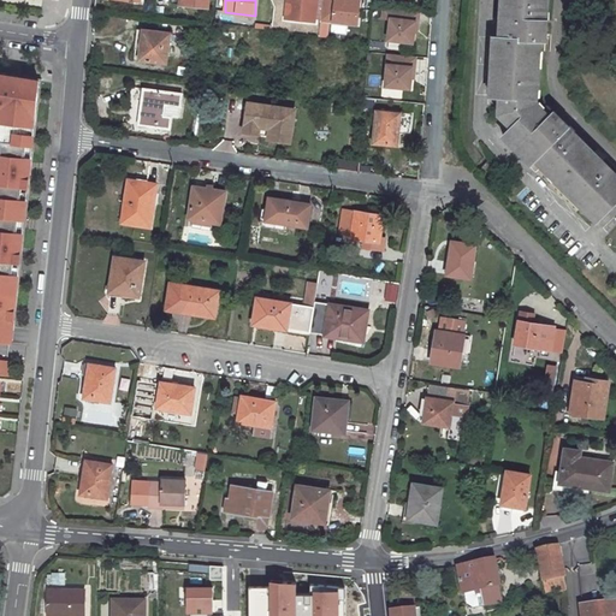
[(288,0),(285,19),(315,23),(318,0),(288,0)]
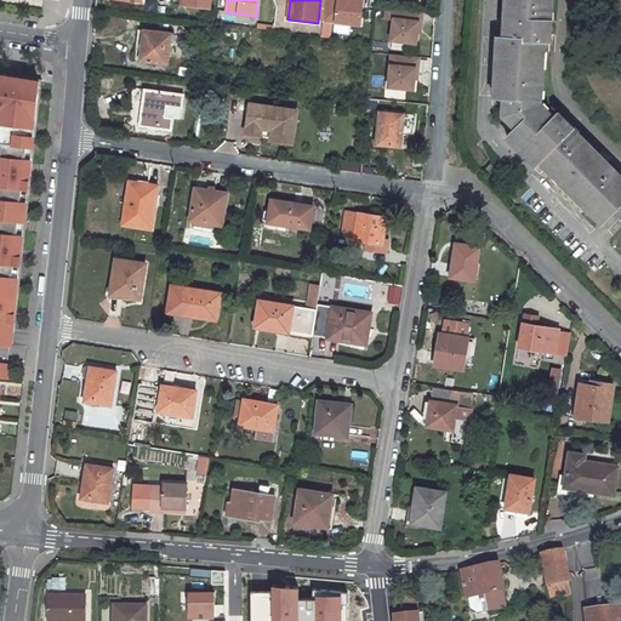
[(326,0),(324,22),(360,26),(363,1),(352,0),(326,0)]
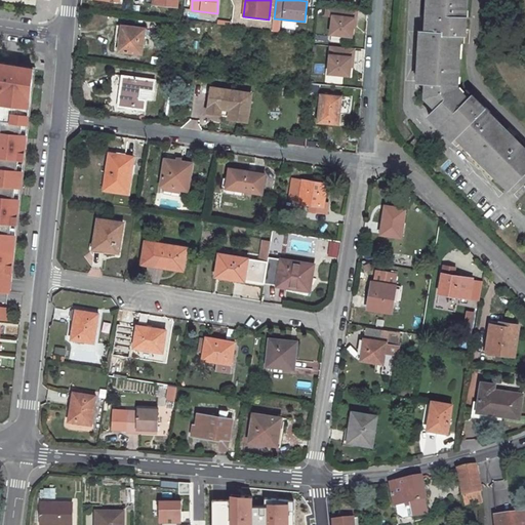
[(421,32),(417,82),(427,82),(425,97),(437,109),(429,116),(447,133),(449,131),(455,137),(456,135),(510,188),(524,171),(524,149),(472,96),(469,101),(456,88),(459,35),(466,35),(467,0),(428,0),(426,33),(421,32)]
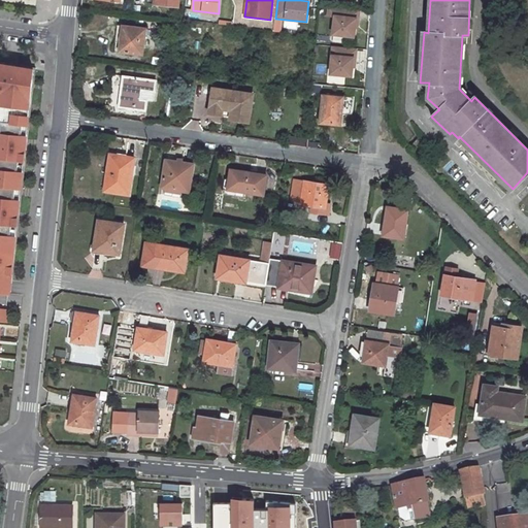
[(356,8),(329,6),(328,15),(335,17),(333,34),(355,36),(355,28),(356,18),(355,18),(356,8)]
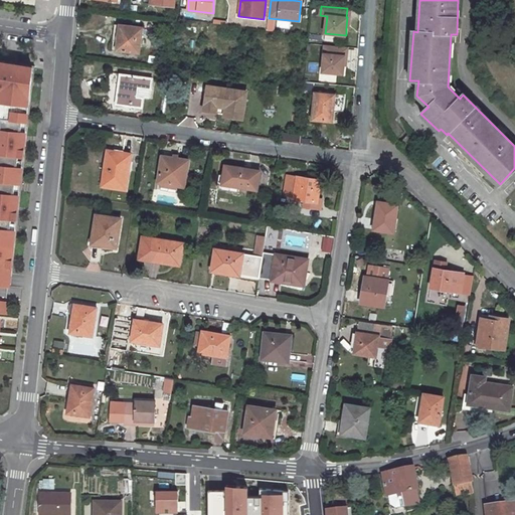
[(120,25),(117,50),(140,53),(143,28),(120,25)]
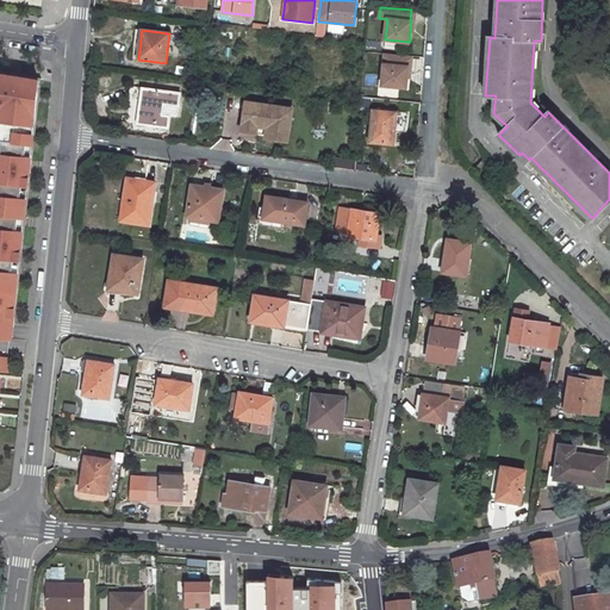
[(406,56),(385,54),(381,86),(406,88),(408,78),(409,67),(405,67),(406,56)]
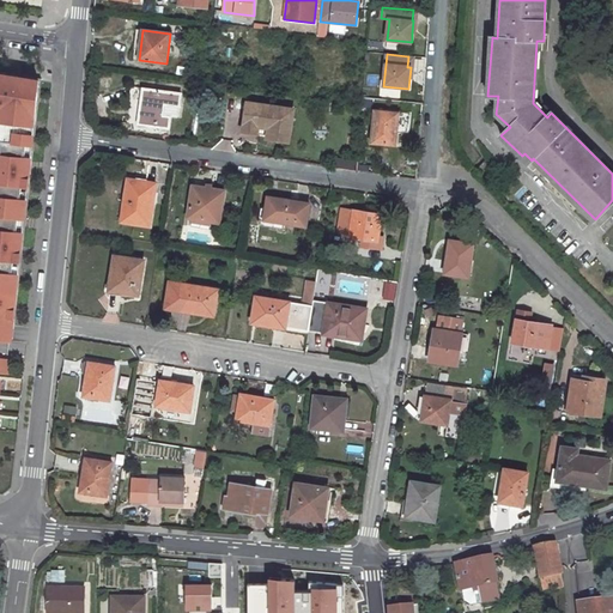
[(38,80),(0,73),(0,339),(10,341),(38,80)]
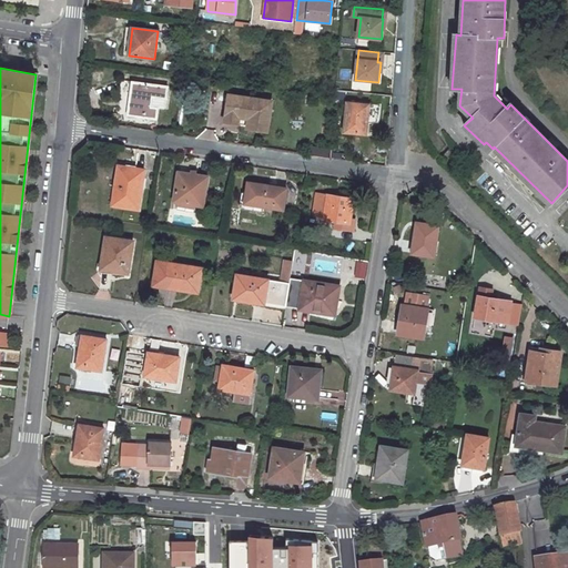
[(122,81),(121,94),(131,95),(132,82),(122,81)]
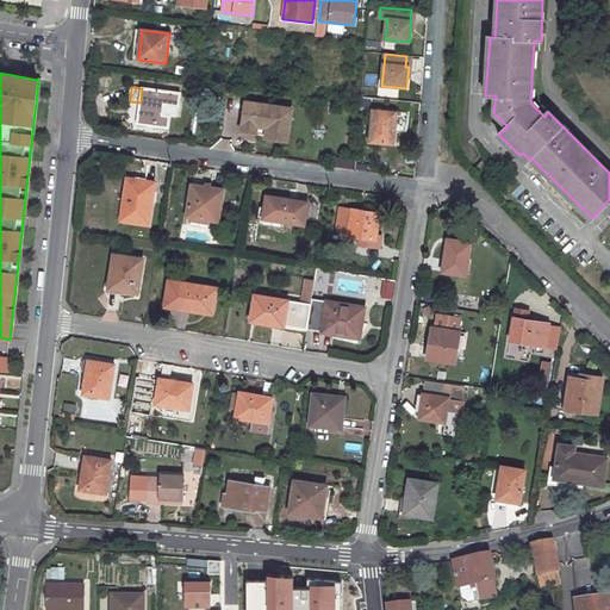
[(170,117),(163,116),(165,104),(179,106),(180,93),(149,89),(147,106),(139,105),(138,124),(169,128),(170,117)]
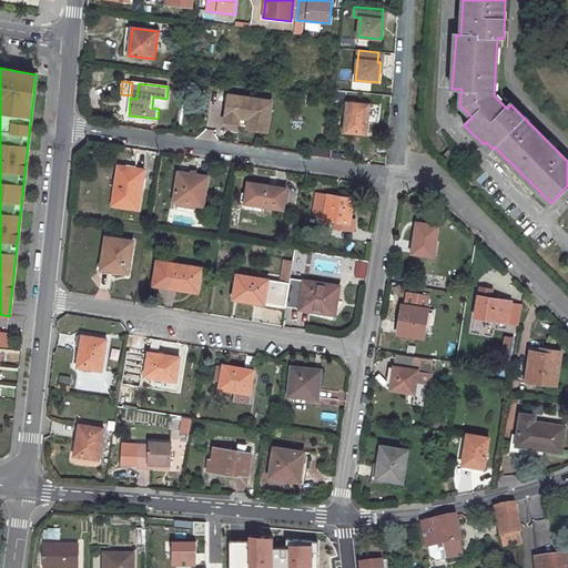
[(249,127),(247,129),(269,132),(273,102),(229,95),(226,115),(249,119),(249,127)]
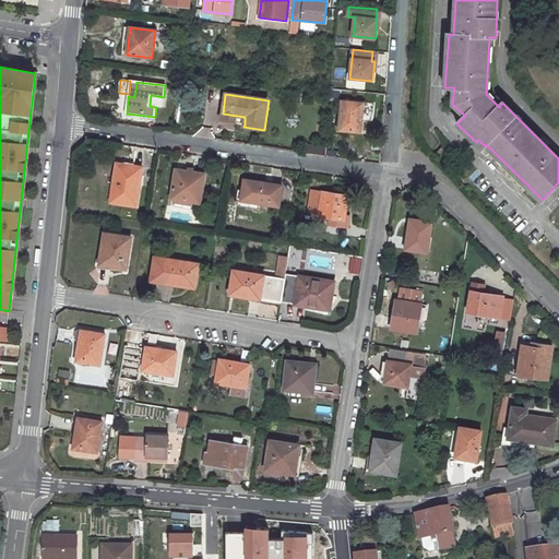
[(355,99),(355,103),(364,104),(361,118),(365,119),(367,100),(355,99)]
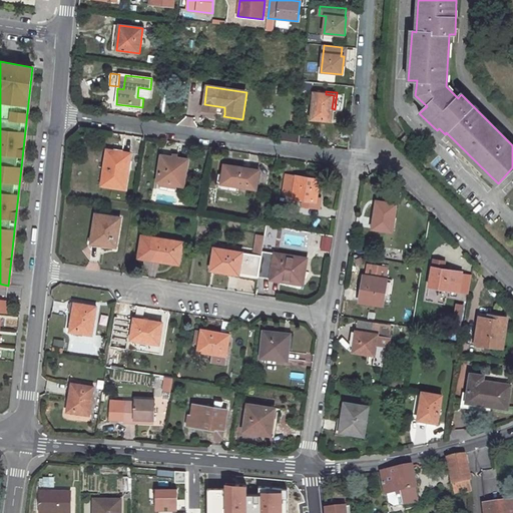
[(314,93),(312,119),(331,121),(332,108),(334,95),(326,94),(314,93)]
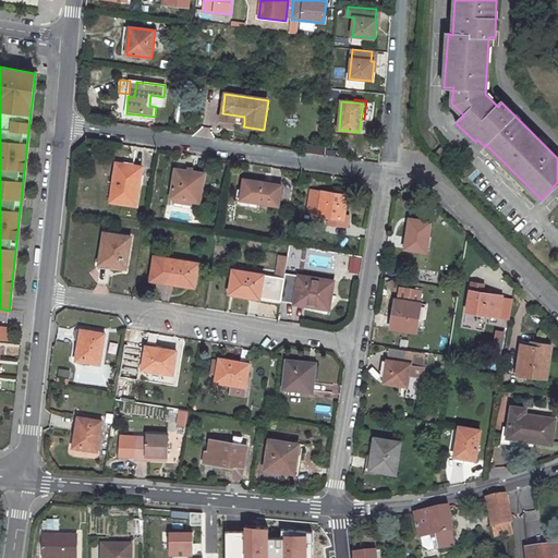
[(222,113),(221,121),(244,124),(244,117),(222,113)]
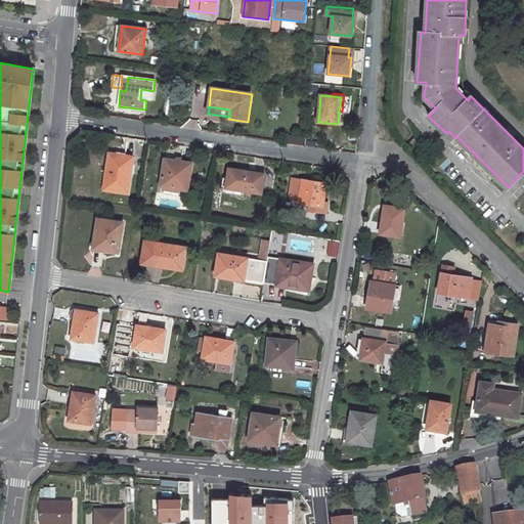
[(287,135),(286,144),(304,146),(305,137),(287,135)]
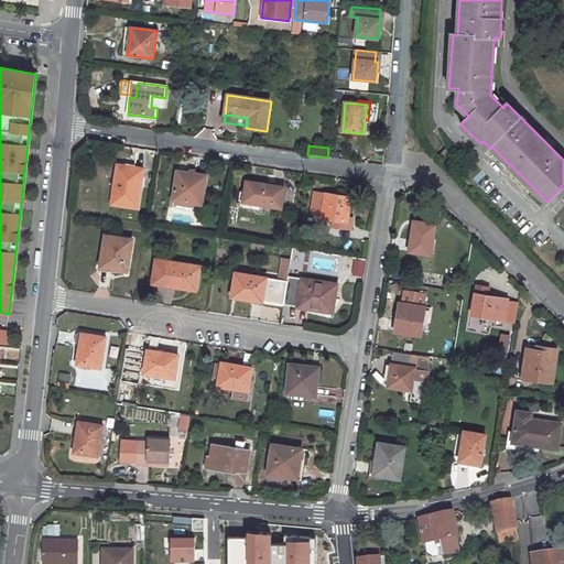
[(119,164),(116,185),(119,186),(117,205),(138,208),(144,169),(119,164)]
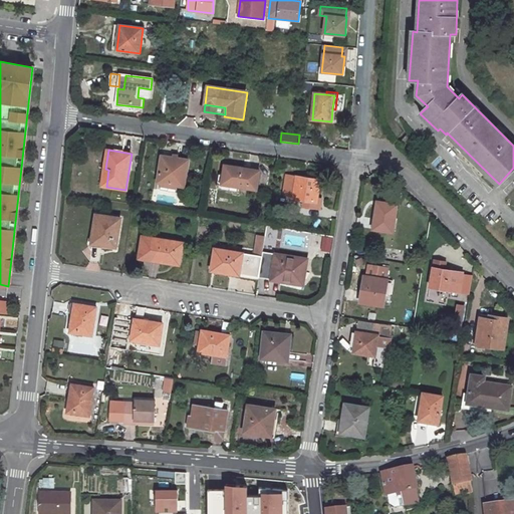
[(162,157),(158,183),(162,183),(161,190),(177,193),(179,186),(185,187),(189,161),(162,157)]
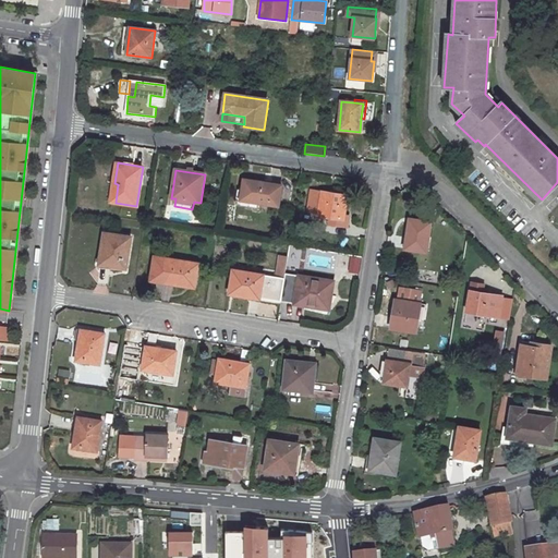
[(244,180),(241,199),(279,207),(282,185),(244,180)]
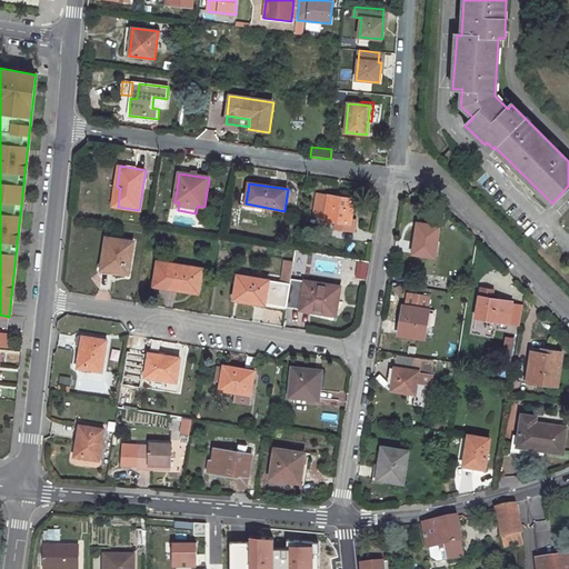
[(337,220),(337,226),(336,229),(355,232),(356,221),(352,221),(355,200),(329,196),(328,196),(317,195),(313,216),(337,220)]
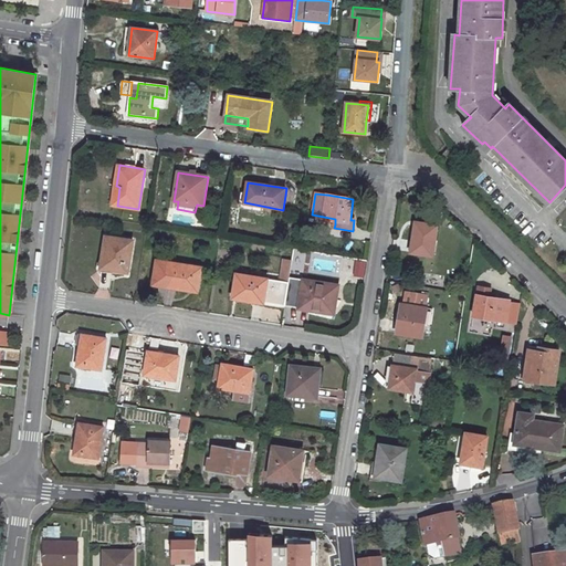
[(416,223),(411,252),(433,255),(438,226),(416,223)]
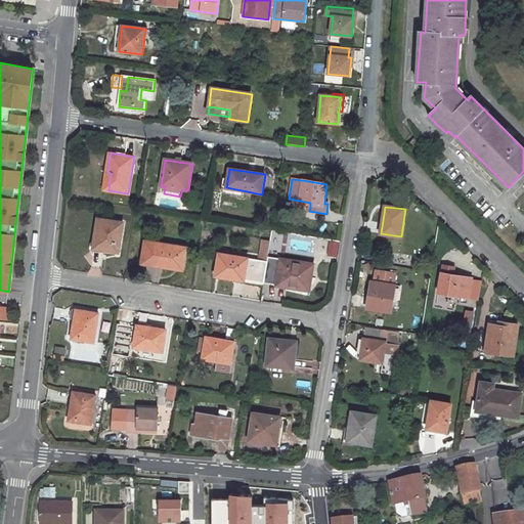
[(233,211),(232,218),(248,221),(249,214),(233,211)]
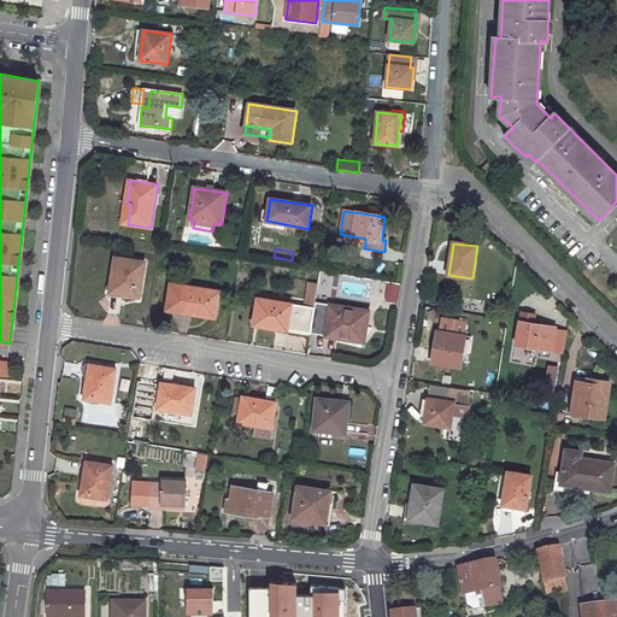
[(116,258),(111,292),(140,297),(145,262),(116,258)]
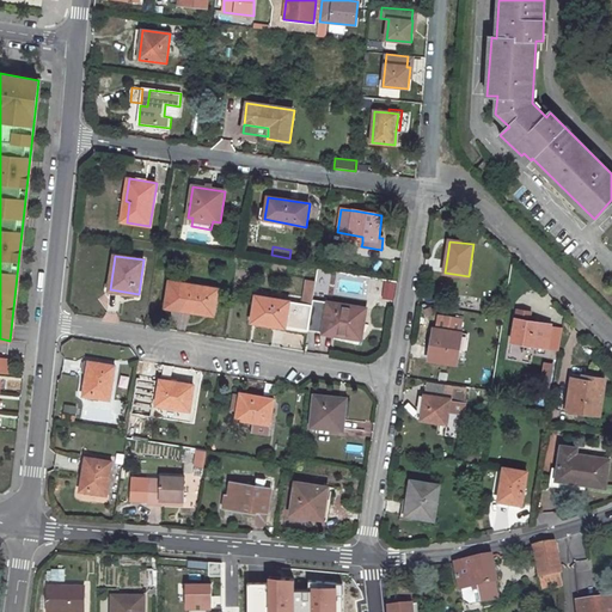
[(313,300),(316,281),(307,280),(304,304),(312,305),(313,300)]
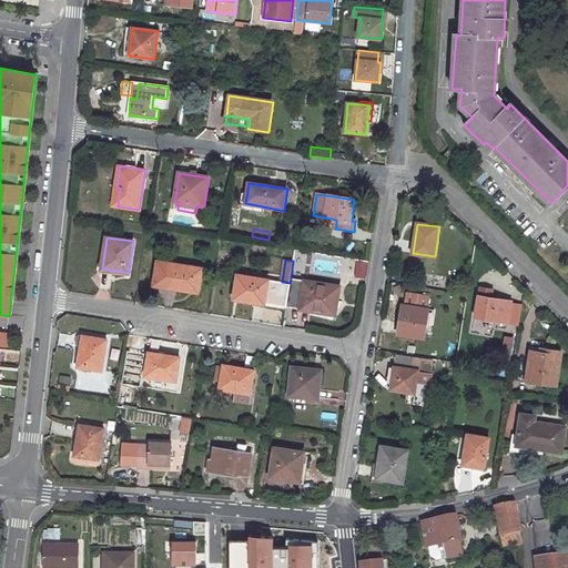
[(168,284),(168,286),(178,287),(176,290),(192,292),(192,287),(200,290),(202,269),(158,261),(155,282),(168,284)]
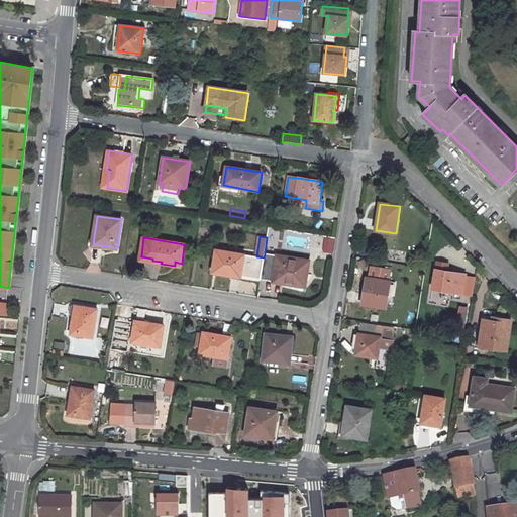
[(333,253),(334,238),(324,237),(322,252),(333,253)]
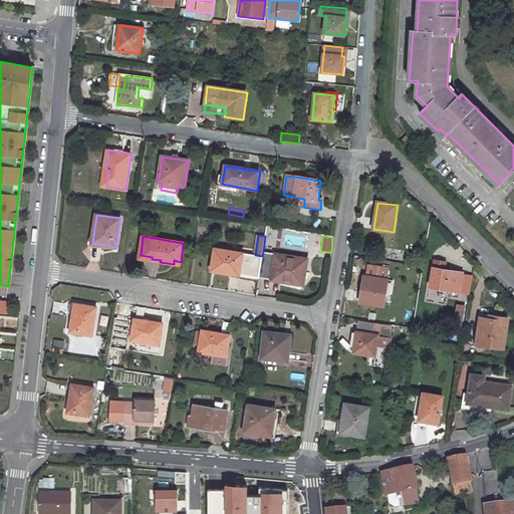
[(259,277),(262,256),(255,255),(243,253),(215,249),(212,267),(219,268),(218,272),(231,274),(231,273),(259,277)]
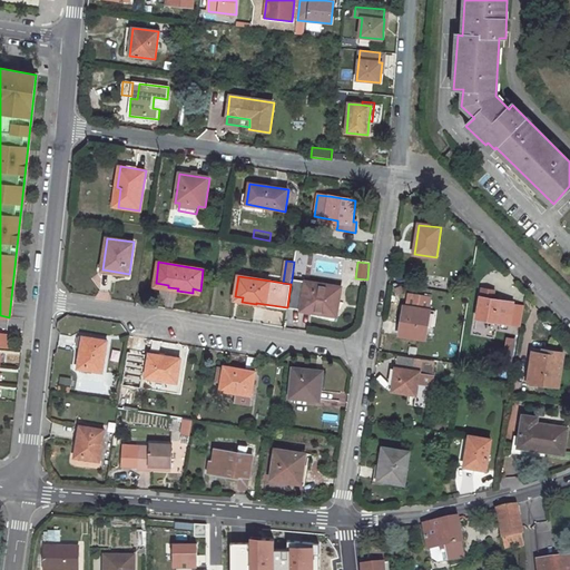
[(301,310),(301,311),(337,316),(342,287),(292,279),(291,284),(287,307),(301,310)]
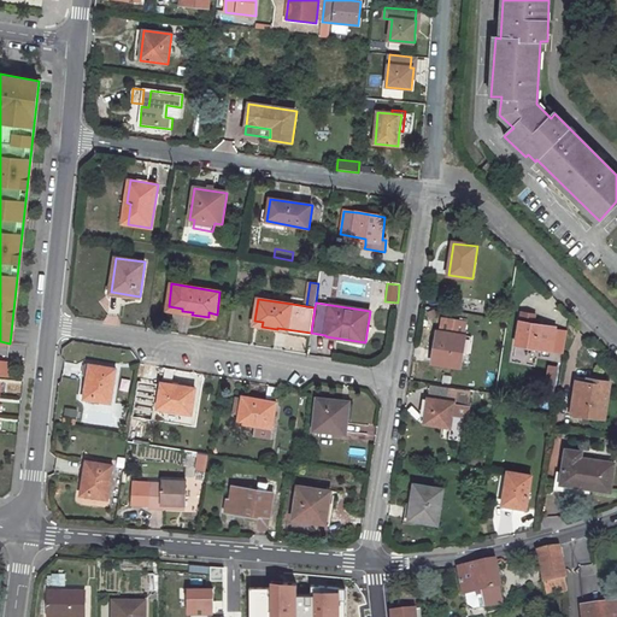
[(519,321),(516,345),(552,351),(556,328),(519,321)]
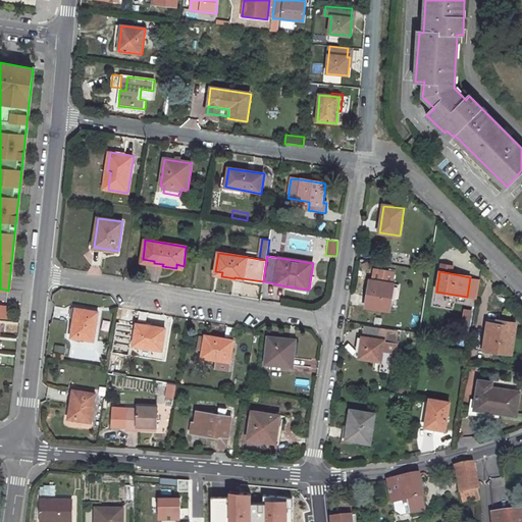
[(372,280),(368,307),(389,310),(394,284),(372,280)]
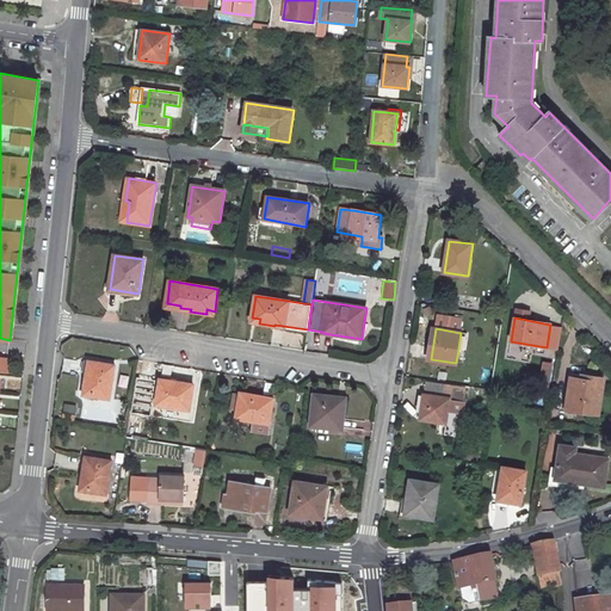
[(549,374),(550,363),(542,362),(539,372),(549,374)]
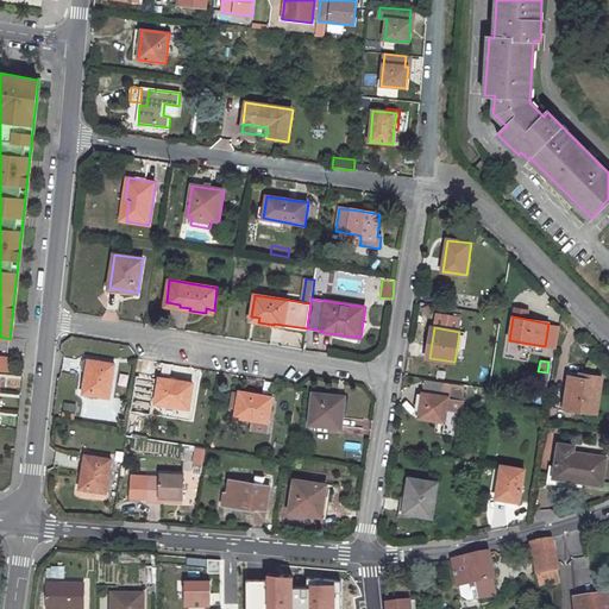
[(86,371),(83,394),(110,397),(114,364),(89,362),(88,371),(86,371)]
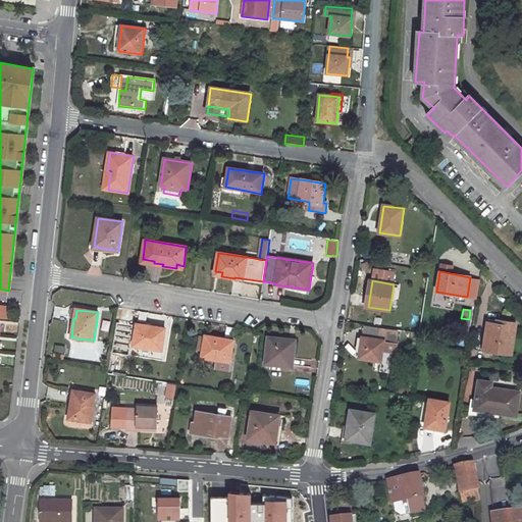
[(488,322),(485,341),(493,342),(492,351),(512,354),(517,323),(507,321),(506,325),(498,323),(488,322)]
